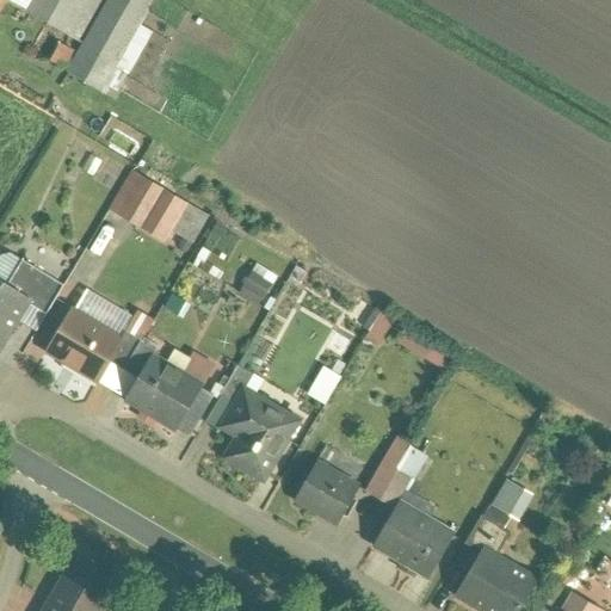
[(31,0),(7,0),(26,11),(31,0)]
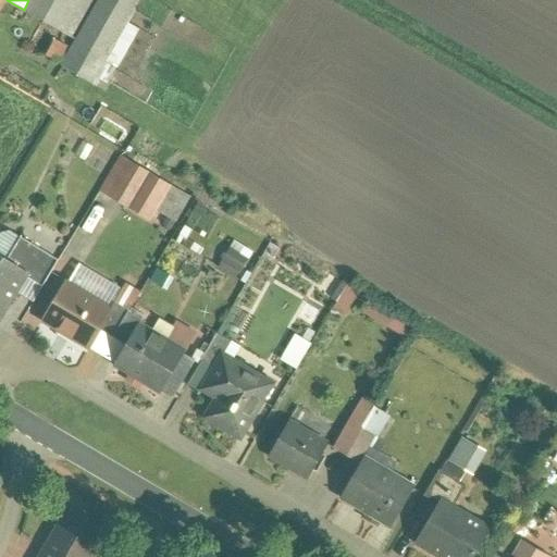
[(28,0),(24,10),(70,36),(90,0),(99,0),(61,66),(91,85),(140,0),(28,0)]
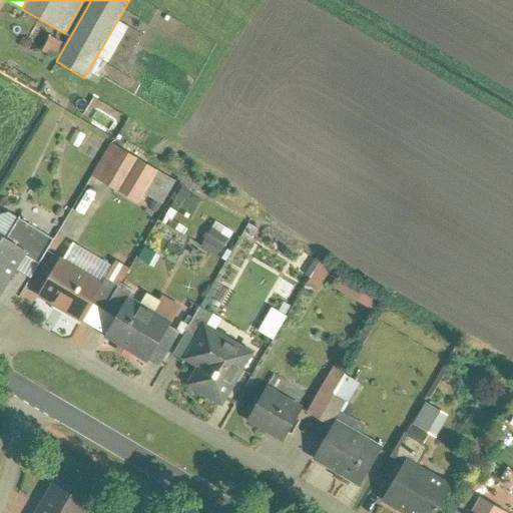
[(40,50),(53,57),(61,43),(49,35),(40,50)]
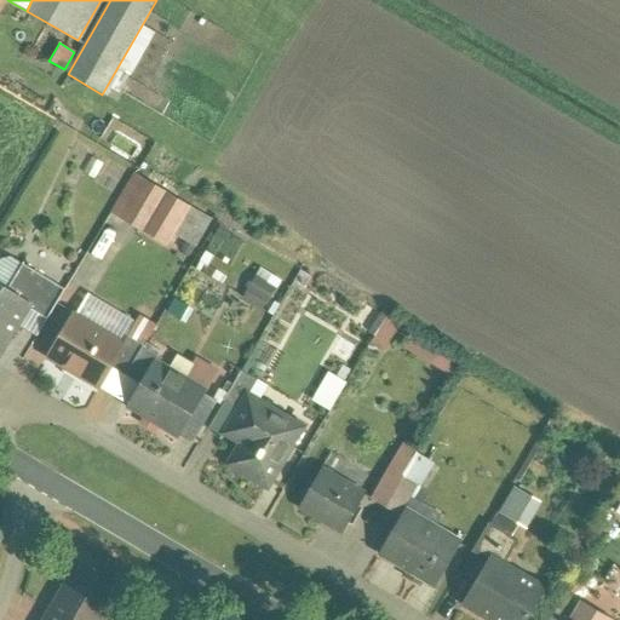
[(208,218),(132,170),(108,207),(164,242),(171,229),(194,242),(208,218)]
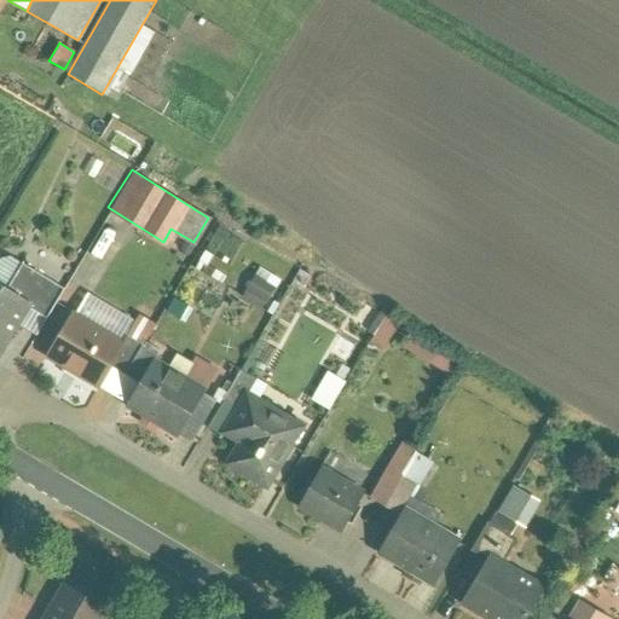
[(0,259),(0,352),(18,323),(32,330),(58,287),(4,253),(0,259)]
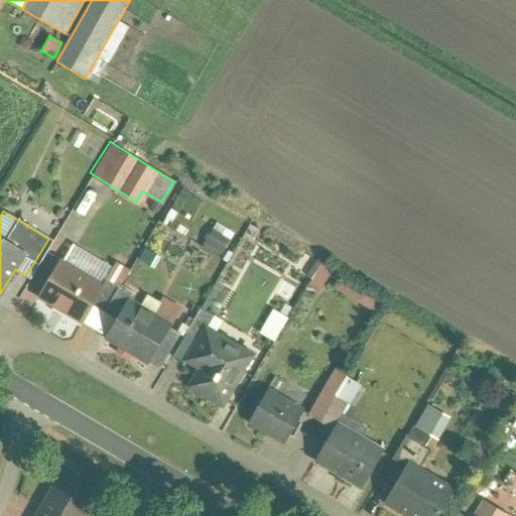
[(219,260),(234,234),(216,223),(201,249),(219,260)]
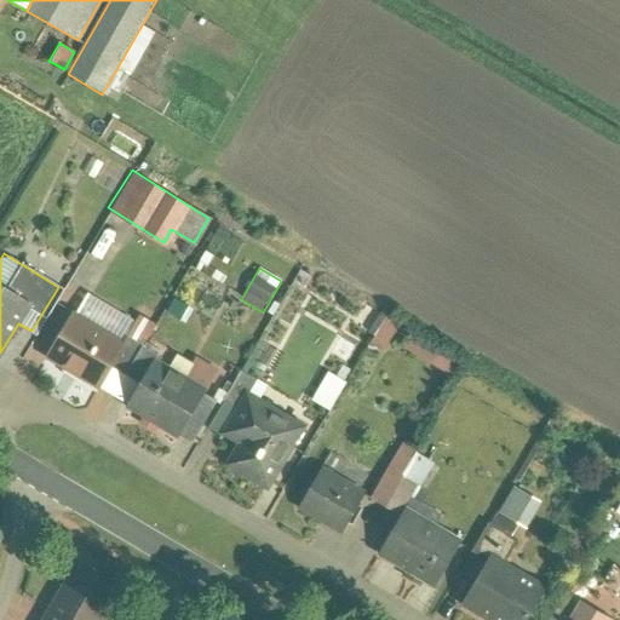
[(132,321),(86,293),(47,356),(93,384),(132,321)]
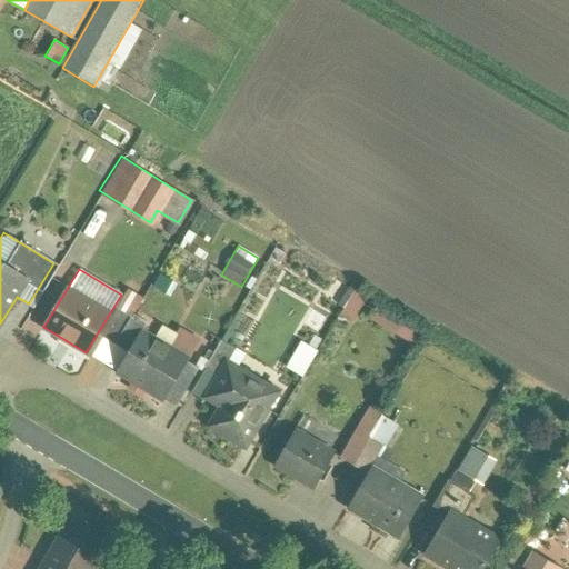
[(348,293),(341,320),(356,323),(362,297),(348,293)]
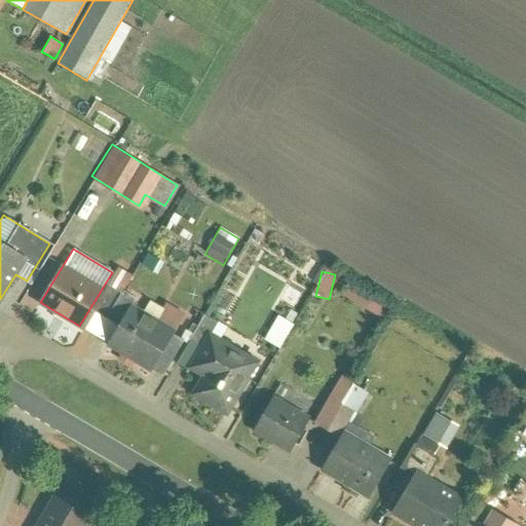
[(174,327),(129,302),(106,343),(163,375),(183,341),(170,334),(174,327)]
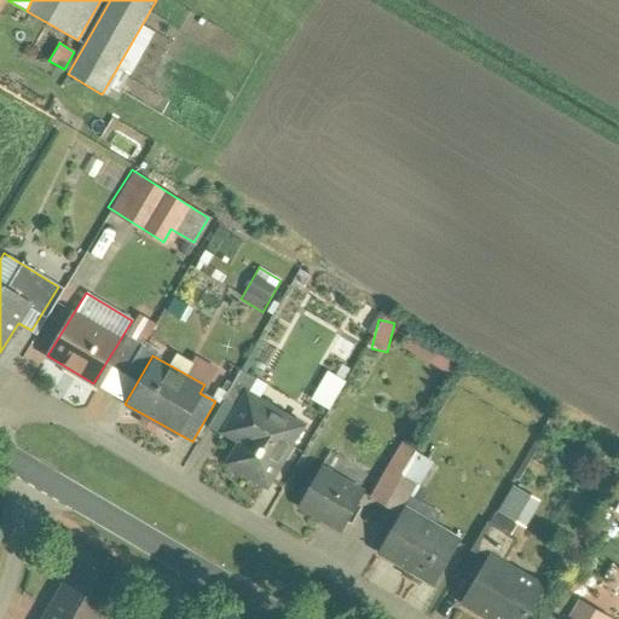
[(330,411),(346,381),(325,371),(310,400),(330,411)]
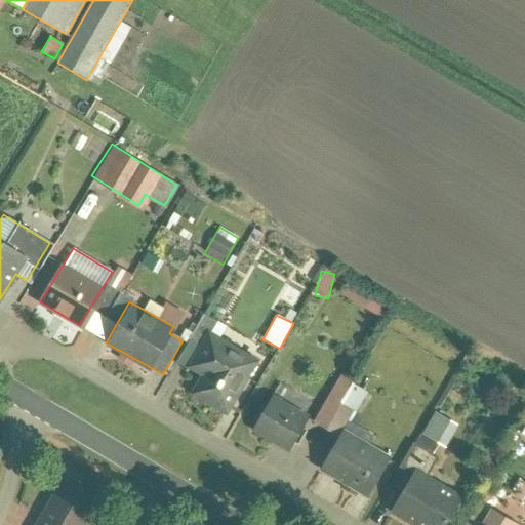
[(256,358),(207,328),(186,363),(200,372),(190,389),(226,410),(256,358)]
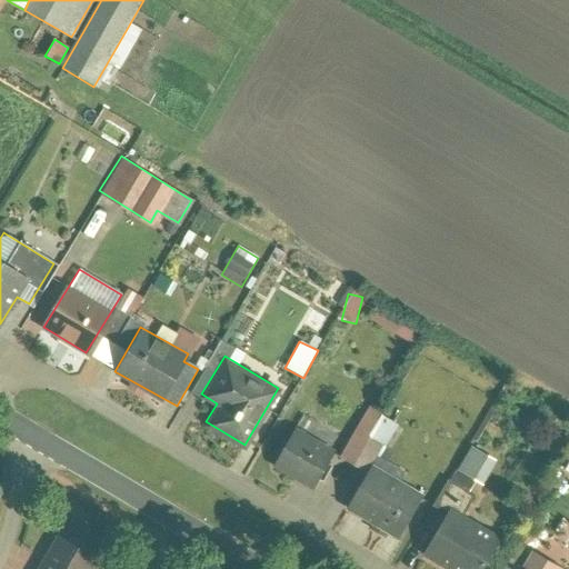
[(331,449),(293,428),(271,466),(309,488),(331,449)]
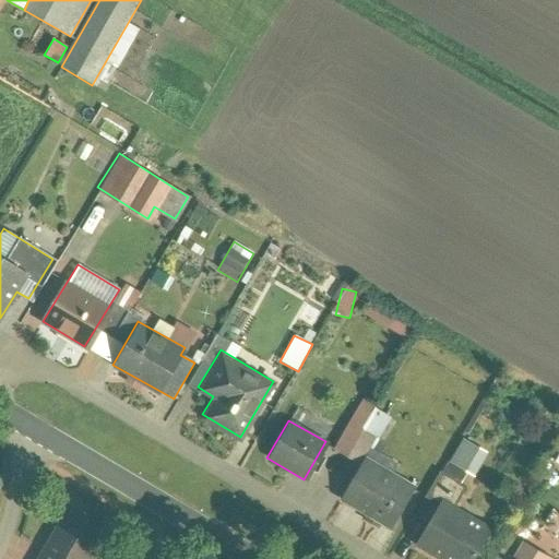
[(444,477),(462,484),(465,474),(476,478),(487,450),(459,439),(444,477)]
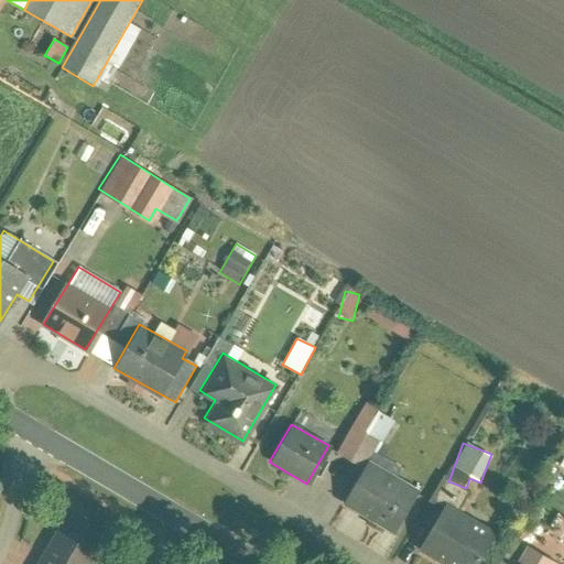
[(419,490),(367,461),(343,503),(393,533),(419,490)]
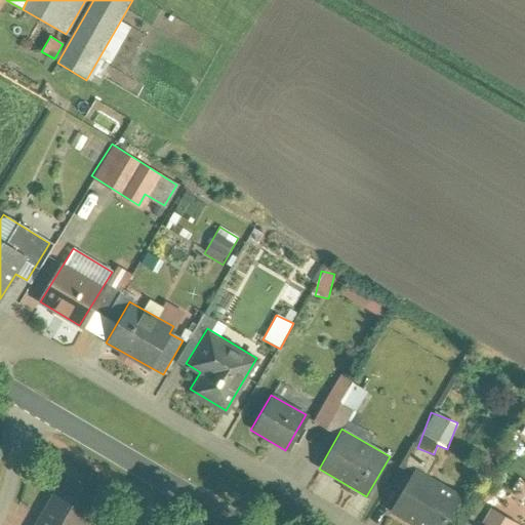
[(436,524),(455,493),(413,469),(390,509),(416,524),(436,524)]
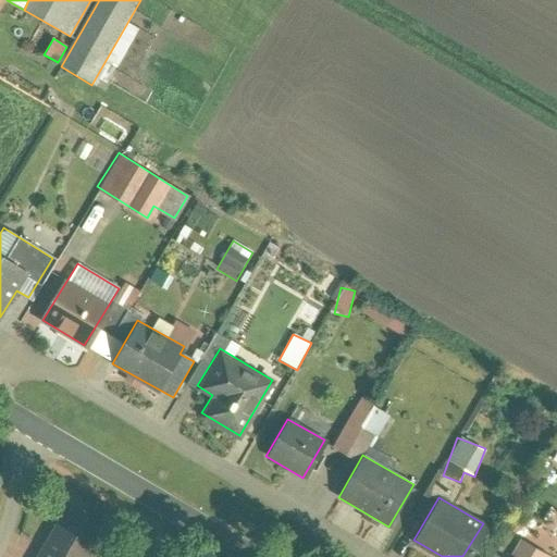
[(91,556),(96,549),(59,528),(41,556),(91,556)]
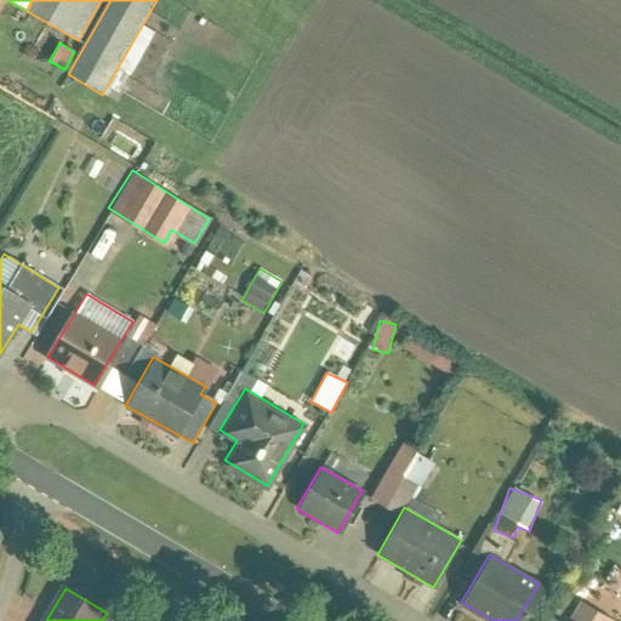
[(620,620),(620,616),(591,598),(576,620),(620,620)]
